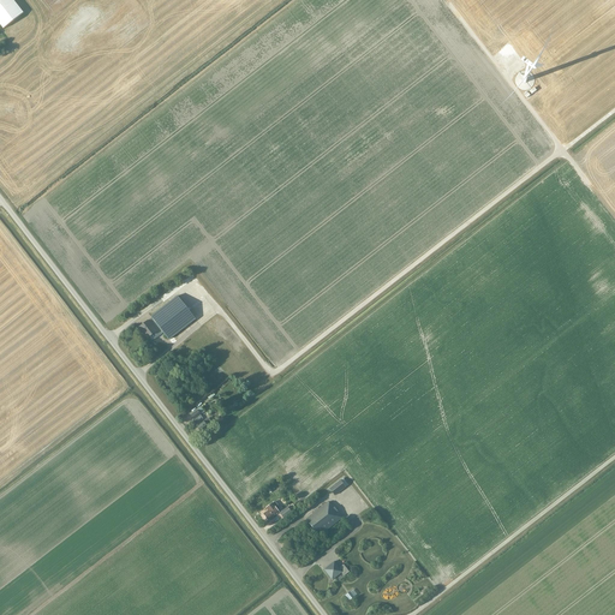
[(13,0),(0,0),(0,23),(4,29),(24,13),(13,0)]
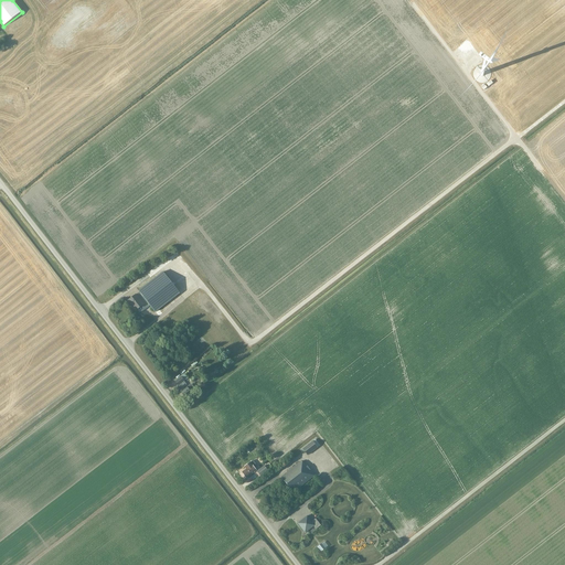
[(137,295),(128,301),(131,305),(130,306),(134,309),(136,311),(137,310),(139,313),(144,310),(141,307),(145,305),(144,305),(147,301),(156,312),(180,292),(163,272),(139,291),(139,292),(137,295)]
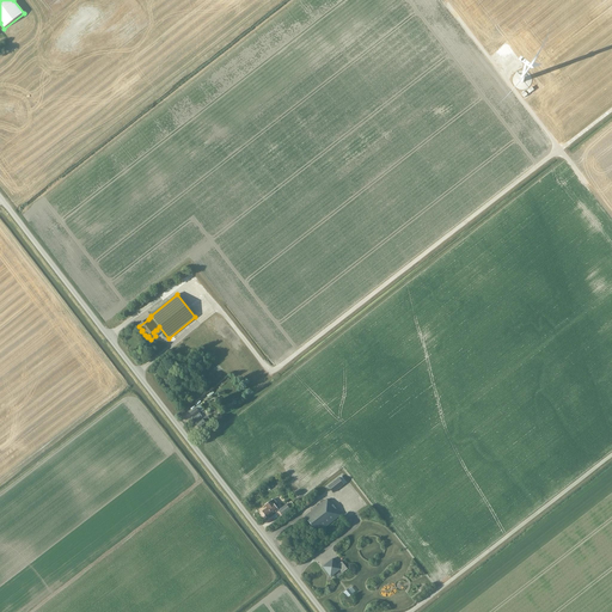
[(196,424),(196,426),(197,429),(199,428),(200,429),(209,422),(206,417),(203,420),(202,420),(201,421),(200,418),(202,417),(200,414),(200,412),(196,408),(190,414),(193,417),(191,418),(196,424)]
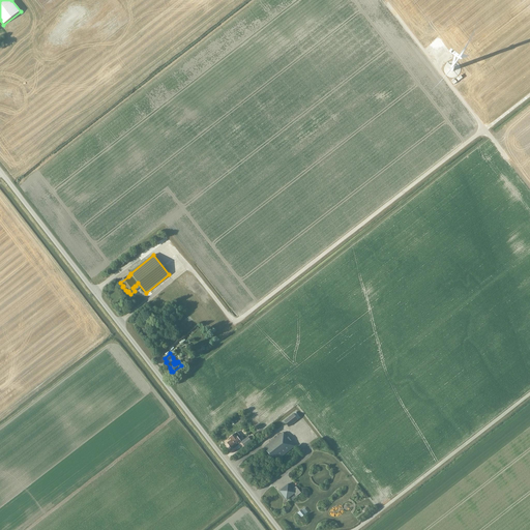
[(31,396),(51,382),(50,380),(30,394),(31,396)]
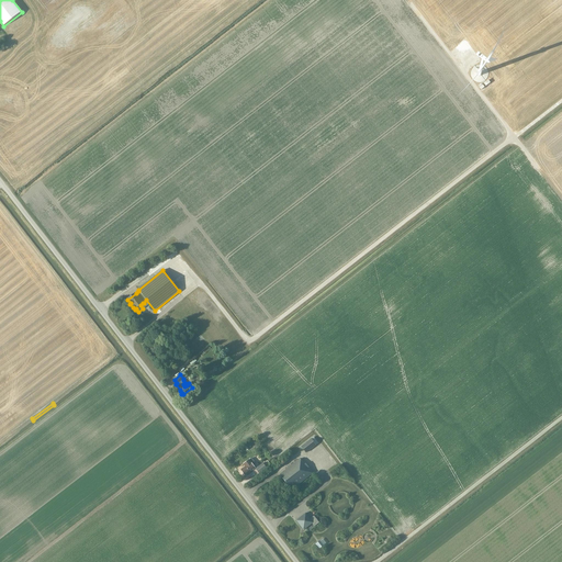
[(316,445),(311,439),(301,447),(305,453),(316,445)]
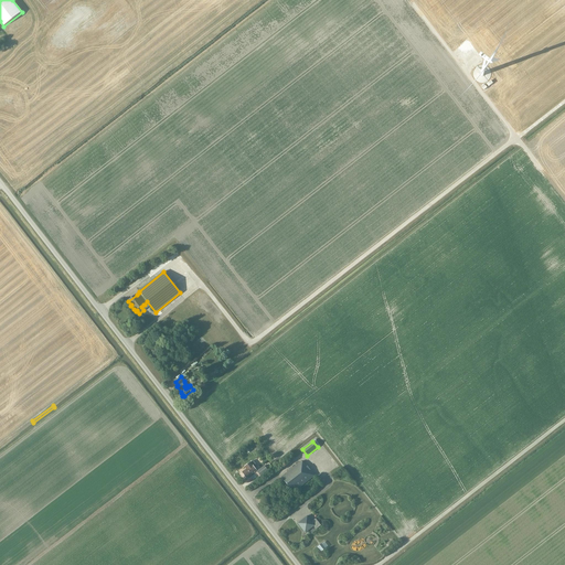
[(292,492),(315,476),(307,465),(306,466),(302,462),(301,462),(301,461),(281,478),(285,482),(290,490),(292,492)]
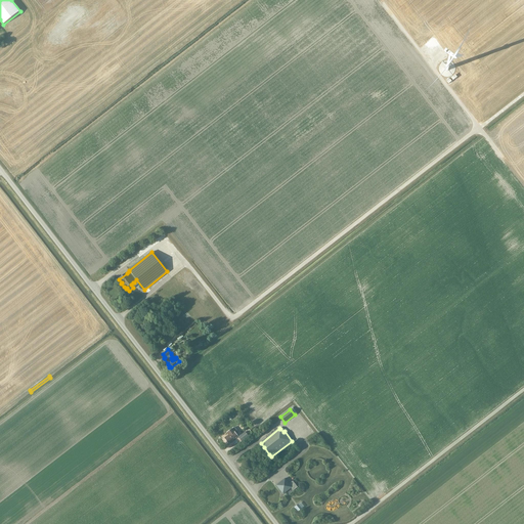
[(234,438),(237,436),(233,431),(233,432),(232,430),(227,433),(229,435),(225,438),(229,442),(234,438)]
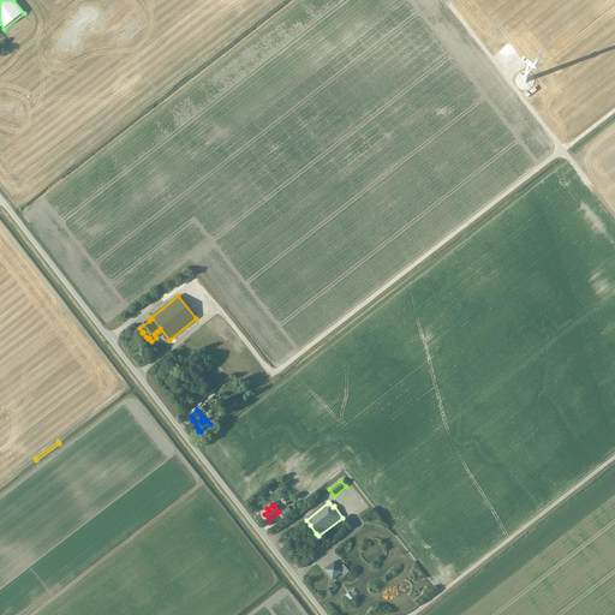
[(284,518),(291,512),(287,507),(280,513),(284,518)]
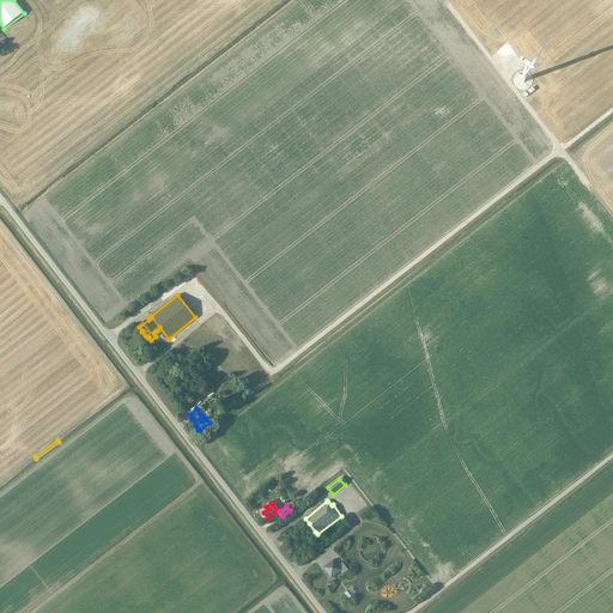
[(343,563),(338,566),(333,560),(323,568),(331,578),(340,571),(343,575),(349,570),(343,563)]
